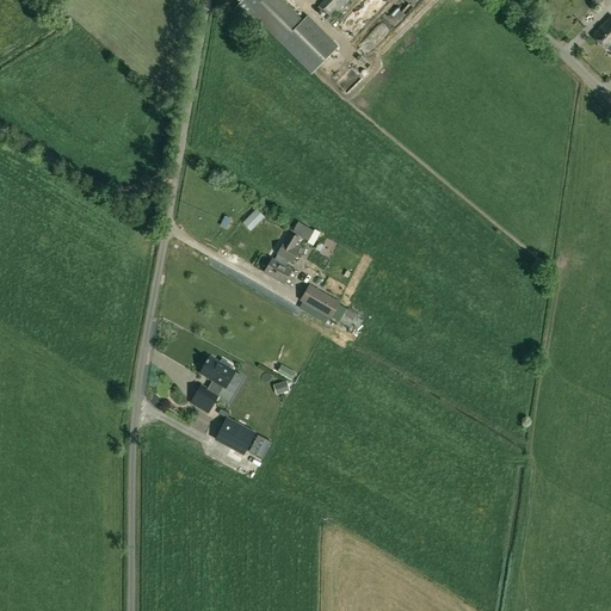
[(282,0),(259,0),(248,12),(281,44),(303,22),(282,0)]
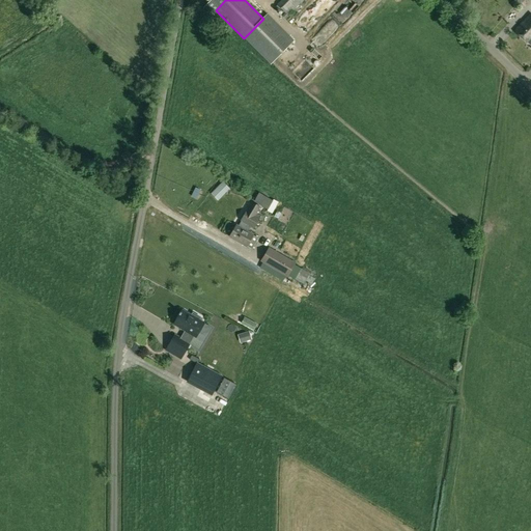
[(281,0),(277,4),(288,16),(304,0),(307,2),(308,0),(281,0)]
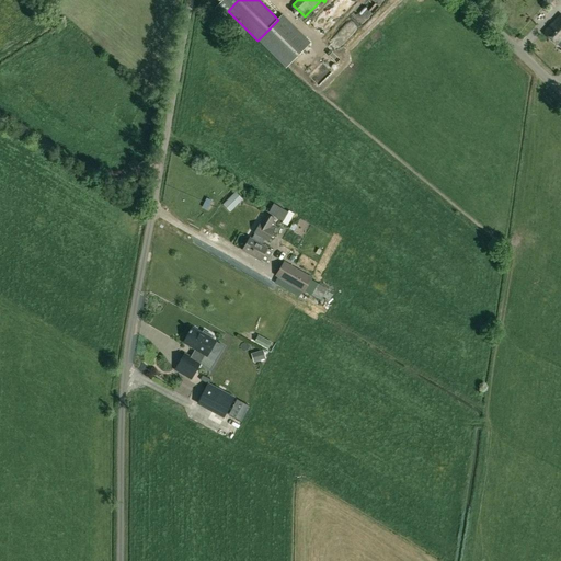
[(366,0),(331,39),(341,49),(385,0),(366,0)]
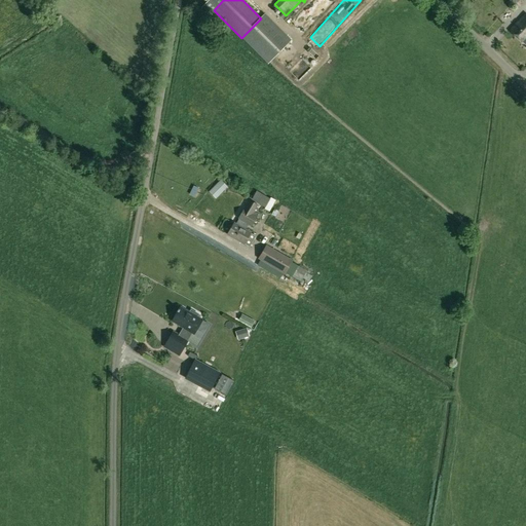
[(525,14),(525,13),(510,31),(523,44),(524,43),(525,45),(525,14)]
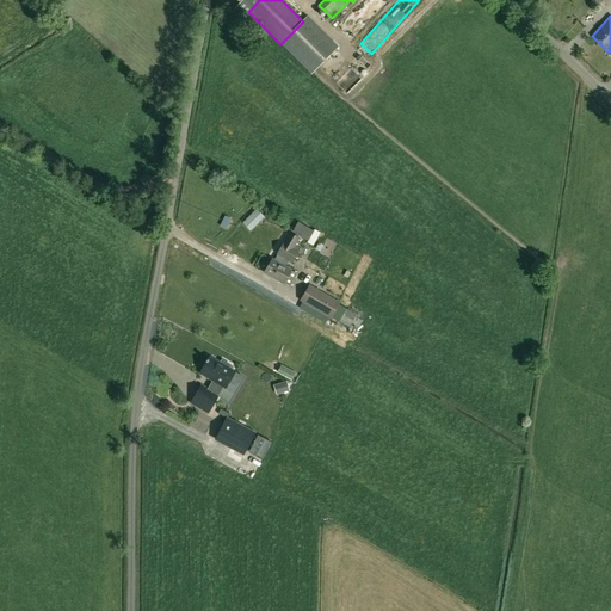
[(253,47),(258,41),(253,36),(248,43),(253,47)]
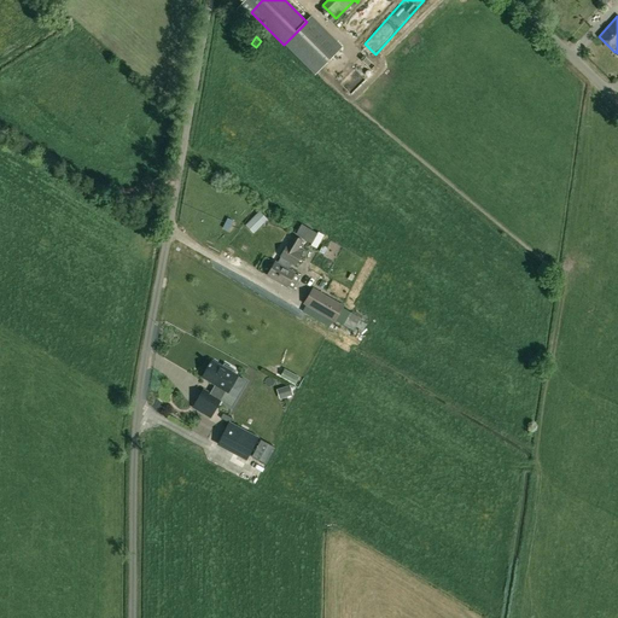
[(258,228),(272,215),(262,205),(249,220),(258,228)]
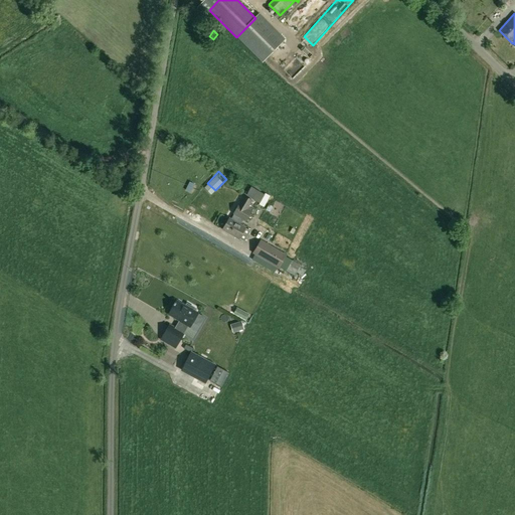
[(190,183),(195,186),(199,180),(193,177),(190,183)]
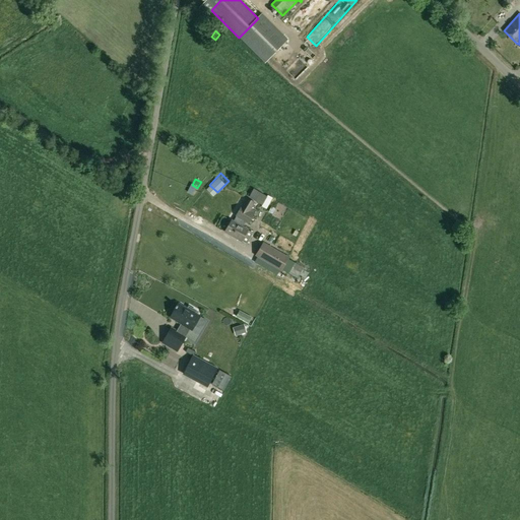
[(253,189),(249,198),(262,205),(267,197),(253,189)]
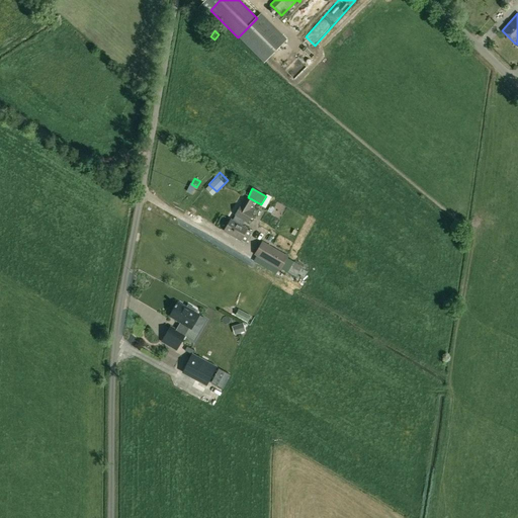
[(235,216),(233,221),(242,226),(244,221),(248,224),(253,213),(249,210),(254,201),(245,196),(235,216)]
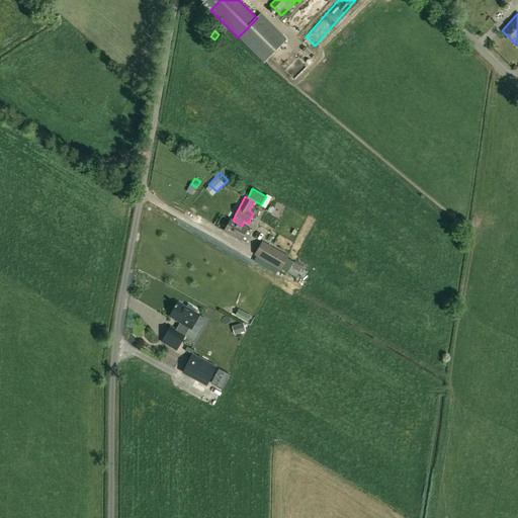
[(247,229),(242,226),(233,221),(231,219),(224,231),(240,241),(247,229)]
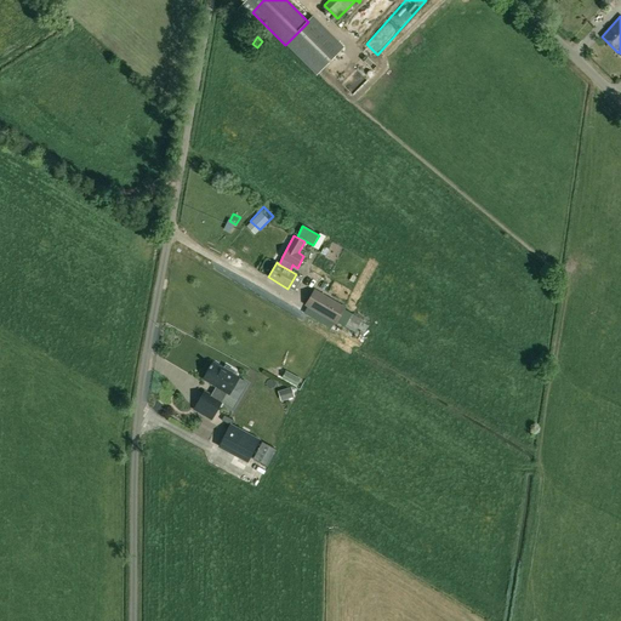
[(360,328),(359,326),(363,319),(345,309),(346,307),(314,289),(305,306),(335,324),(336,322),(355,332),(357,329),(359,330),(360,328)]
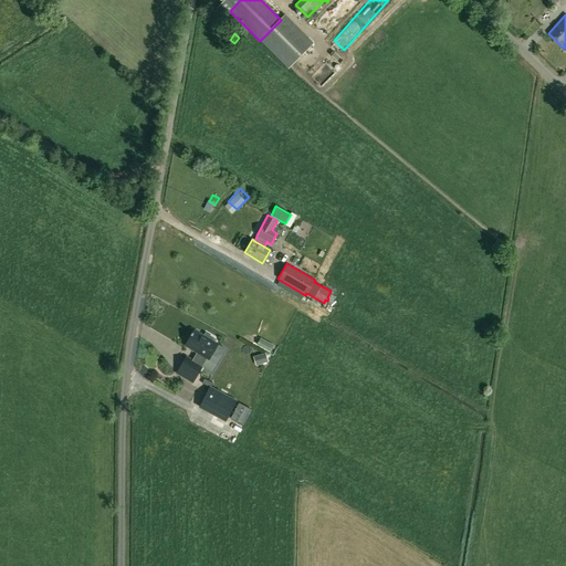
[(258,336),(273,346),(276,339),(262,329),(258,336)]
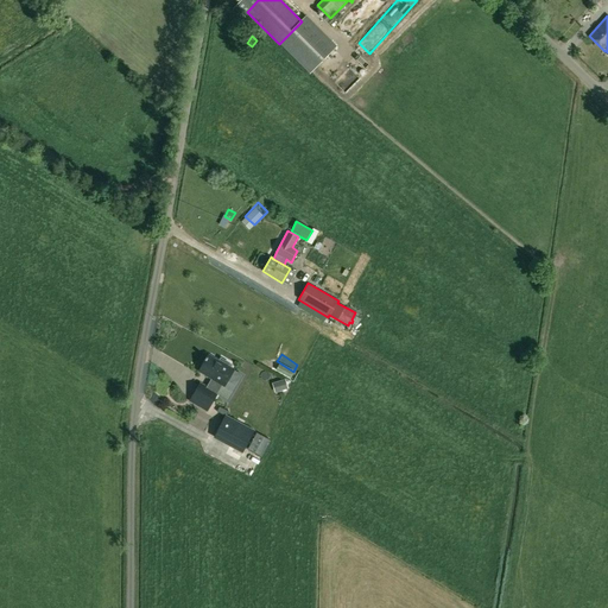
[(200,382),(189,401),(207,412),(217,394),(223,385),(225,386),(233,371),(208,355),(198,371),(211,378),(207,386),(200,382)]
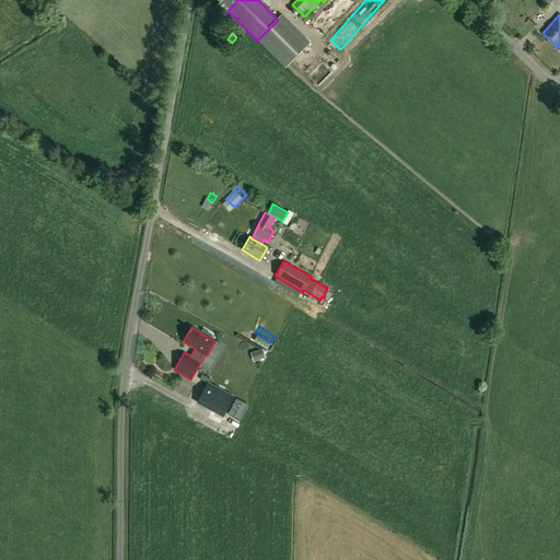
[(258,347),(257,354),(266,357),(267,348),(258,347)]
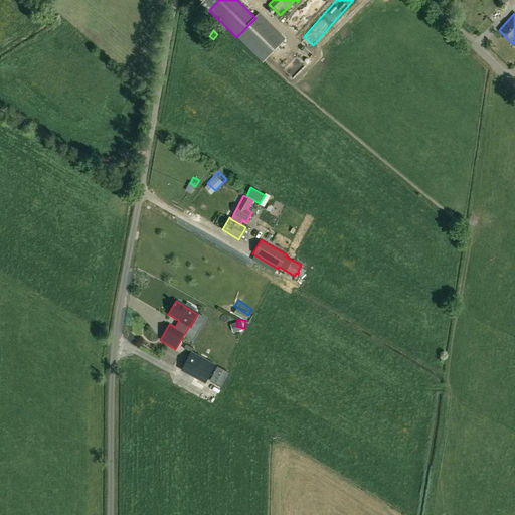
[(216,366),(191,352),(182,370),(207,383),(216,366)]
